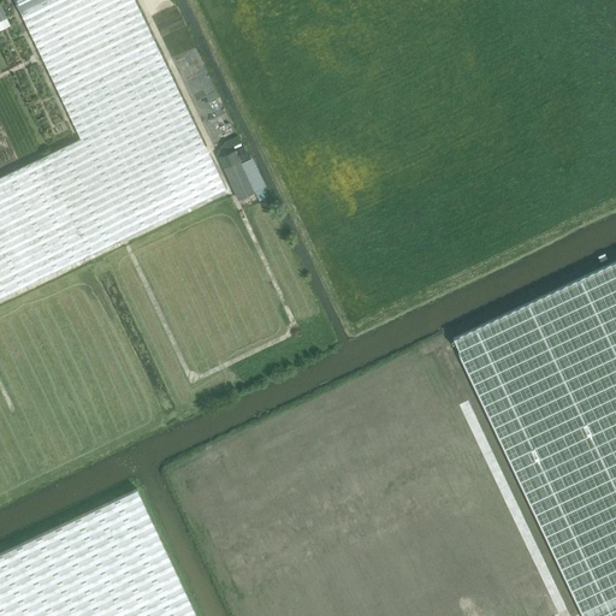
[(135,0),(13,0),(21,13),(81,137),(0,176),(0,199),(39,279),(128,236),(108,195),(206,147),(135,0)]
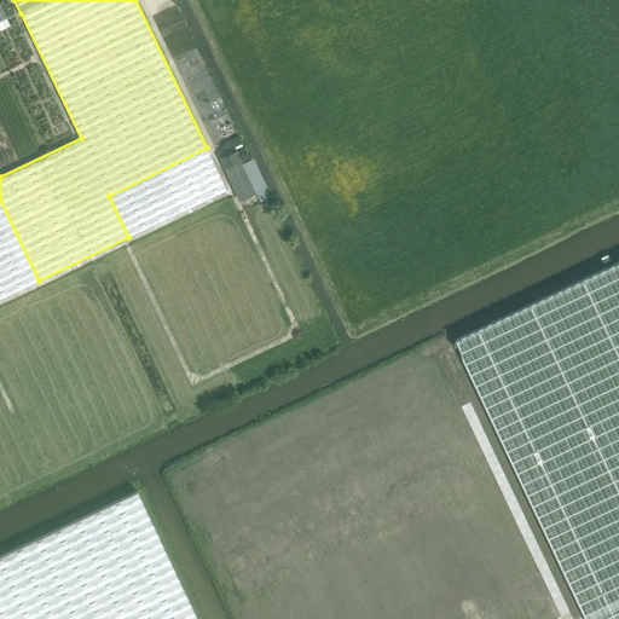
[(0,3),(0,30),(11,25),(0,3)]
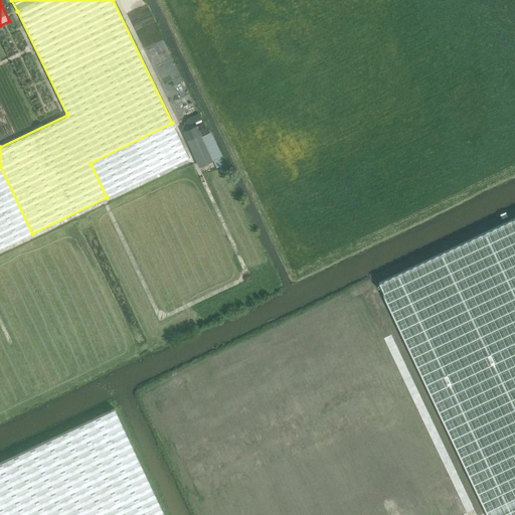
[(152,65),(169,58),(165,48),(147,55),(152,65)]
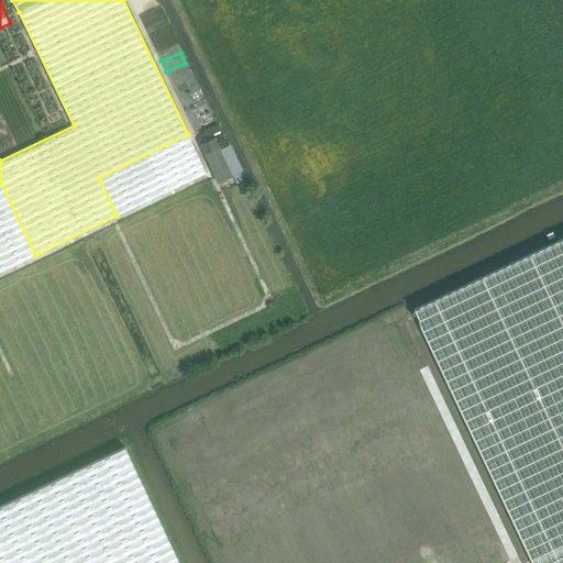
[(210,166),(225,159),(216,138),(200,145),(210,166)]
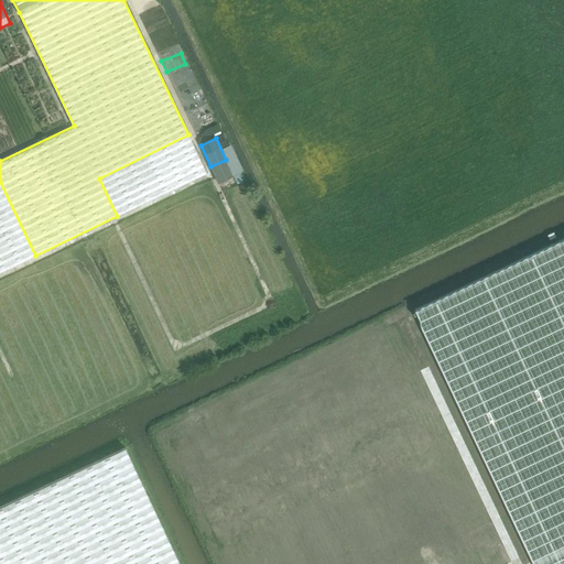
[(228,174),(229,177),(234,175),(226,160),(210,166),(217,180),(228,174)]
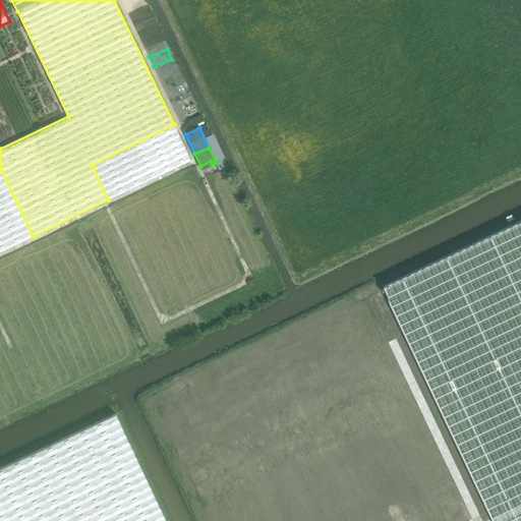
[(0,251),(33,236),(0,168),(0,251)]
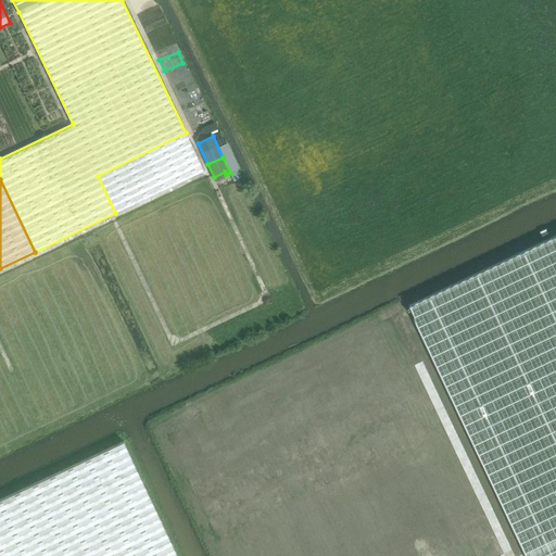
[(555,555),(555,247),(409,307),(519,555),(555,555)]
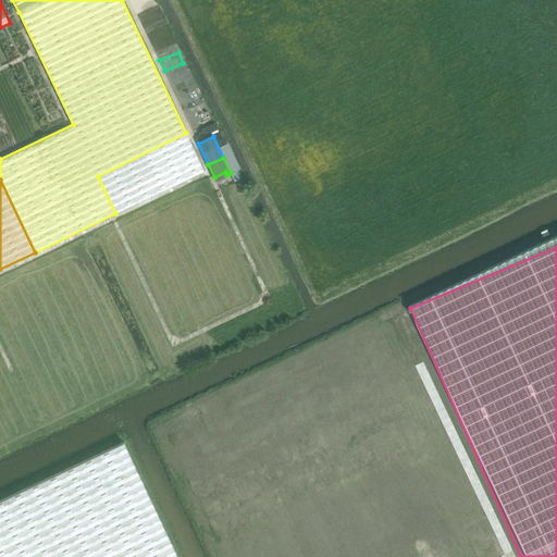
[(177,556),(124,443),(0,500),(0,556),(177,556)]
